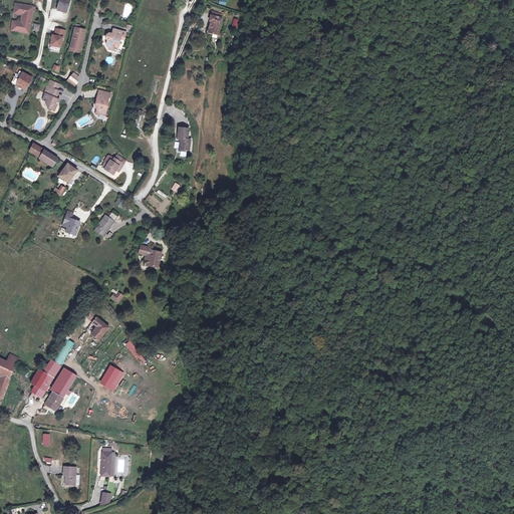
[(67,0),(60,0),(58,10),(65,12),(67,0)]
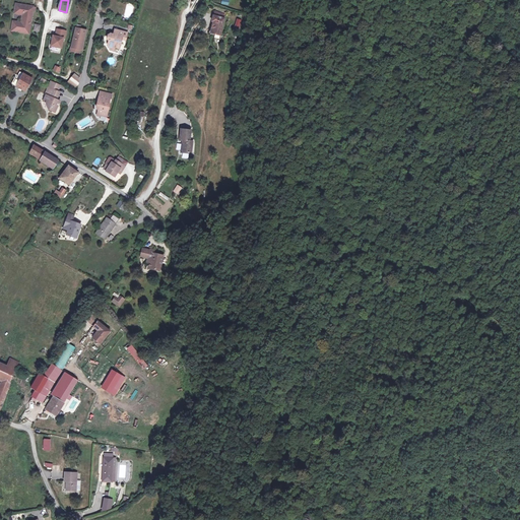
[(131,17),(134,4),(128,3),(125,16),(131,17)]
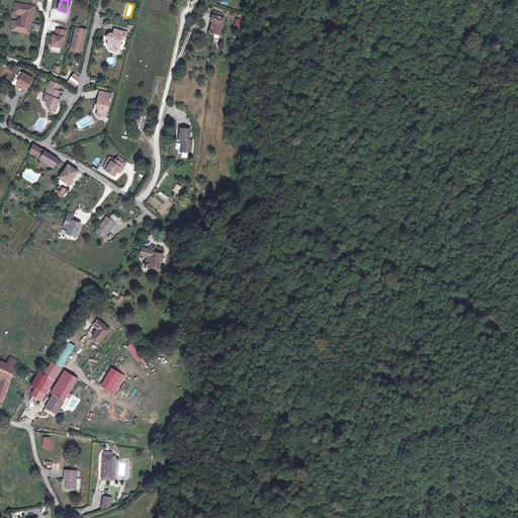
[(18,32),(18,30),(26,31),(28,20),(29,20),(30,12),(31,9),(31,7),(14,4),(12,13),(21,15),(19,23),(11,21),(9,31),(18,32)]
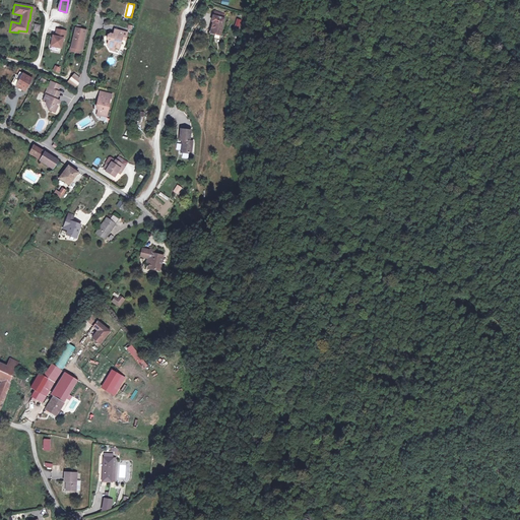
[(213,17),(212,16),(211,22),(212,23),(209,34),(219,37),(224,19),(223,19),(213,17)]
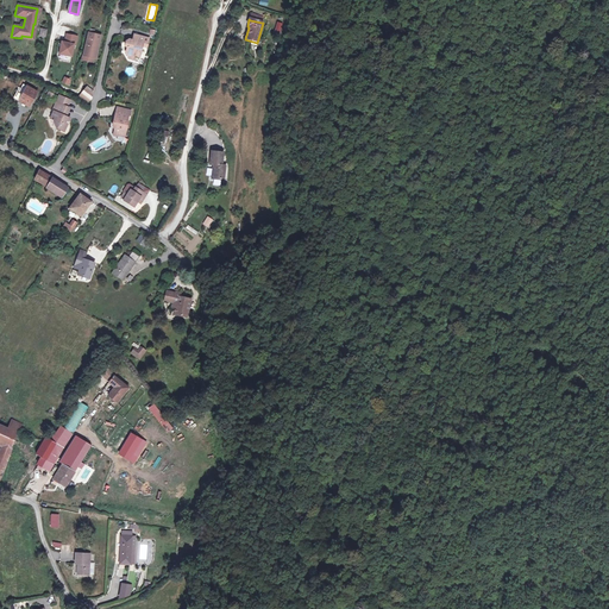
[(274,33),(280,35),(283,24),(277,22),(274,33)]
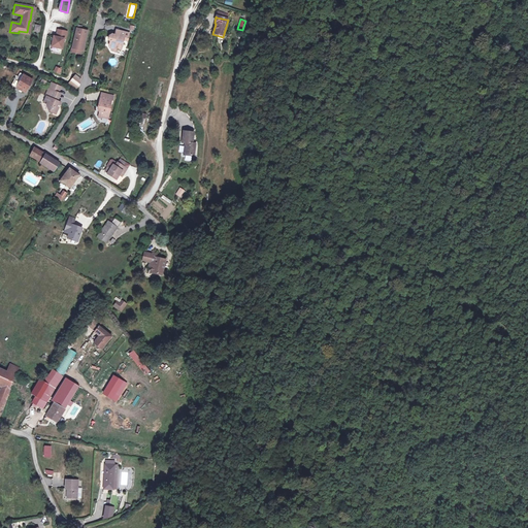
[(28,35),(30,21),(29,21),(27,32),(19,31),(19,33),(28,35)]
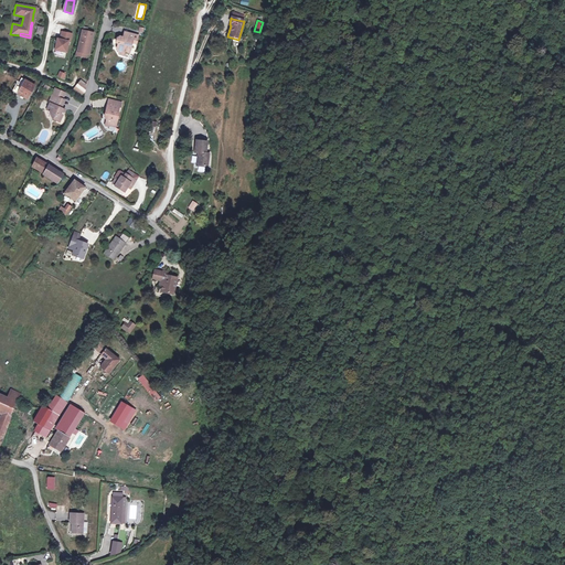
[(72,34),(70,34),(64,33),(62,33),(61,39),(63,40),(63,41),(60,41),(57,40),(55,51),(66,53),(68,42),(70,43),(72,34)]
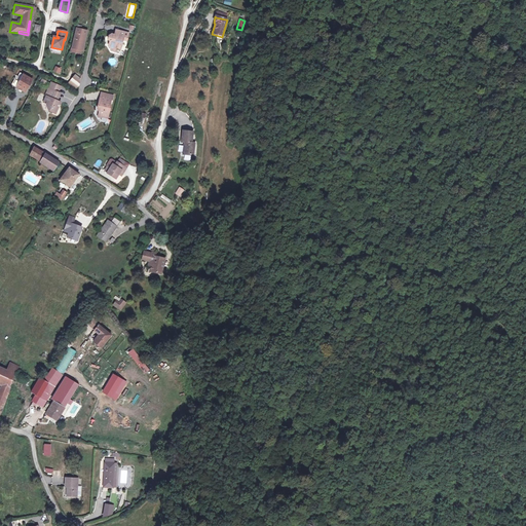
[(82,32),(76,31),(72,50),(72,49),(71,53),(81,55),(81,52),(83,52),(87,33),(82,32)]
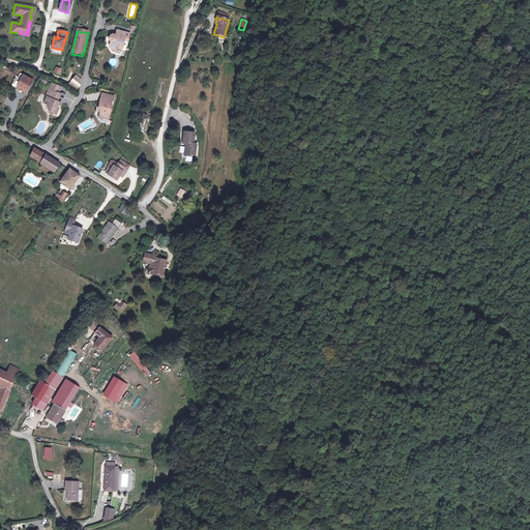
[(129,34),(121,31),(121,32),(119,36),(115,35),(112,34),(110,36),(108,39),(111,40),(109,46),(112,51),(116,49),(120,50),(124,37),(128,39),(129,34)]
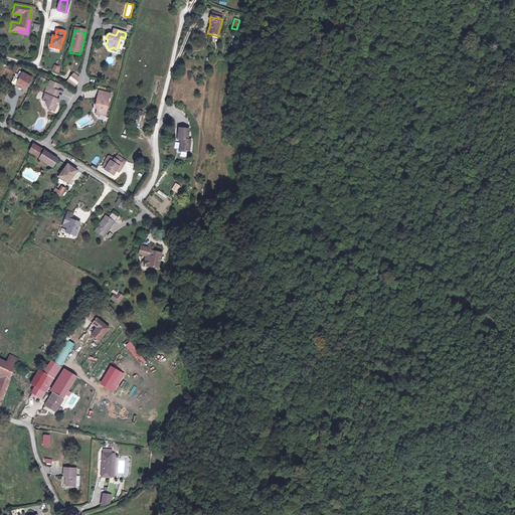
[(13,83),(14,84),(16,79),(20,80),(23,73),(20,71),(17,77),(16,77),(13,83)]
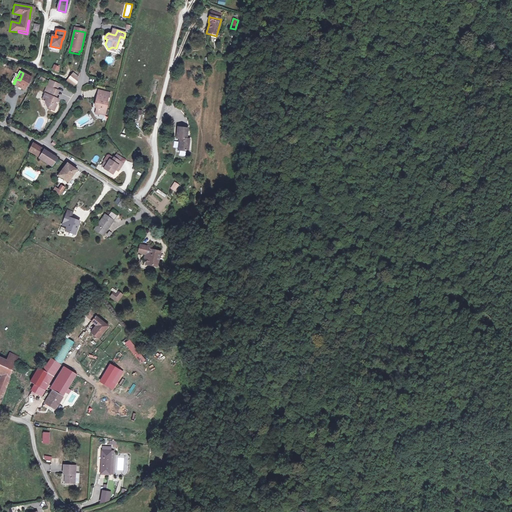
[(78,75),(73,72),(67,81),(75,86),(75,82),(77,82),(78,75)]
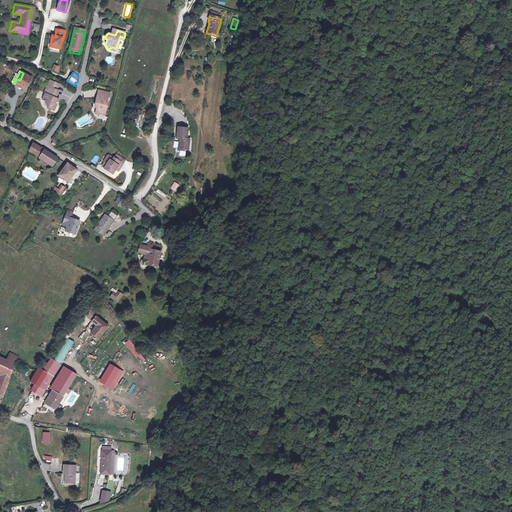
[(33,77),(23,73),(20,80),(16,79),(14,84),(17,85),(17,86),(25,89),(26,88),(28,84),(29,84),(33,77)]
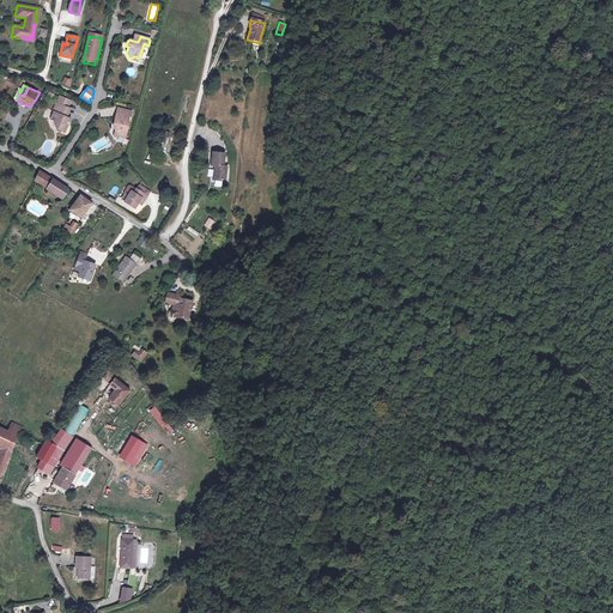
[(71,99),(61,96),(54,111),(55,111),(53,116),(56,117),(55,121),(56,126),(59,127),(59,129),(65,133),(72,120),(67,117),(68,116),(66,116),(70,108),(72,103),(70,102),(71,99)]
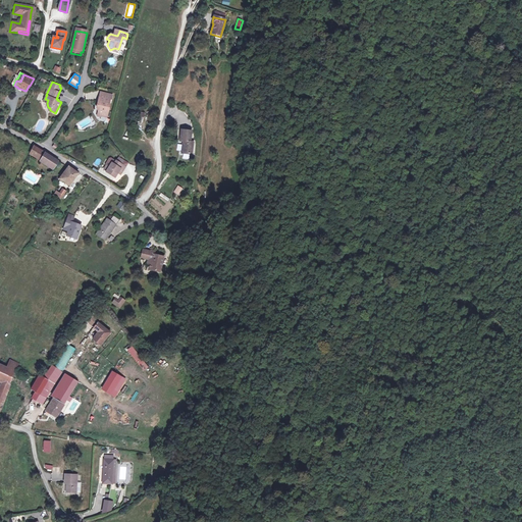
[(113,97),(102,94),(101,98),(100,98),(97,109),(100,110),(99,112),(101,117),(103,117),(108,119),(111,106),(110,106),(111,101),(112,101),(113,97)]
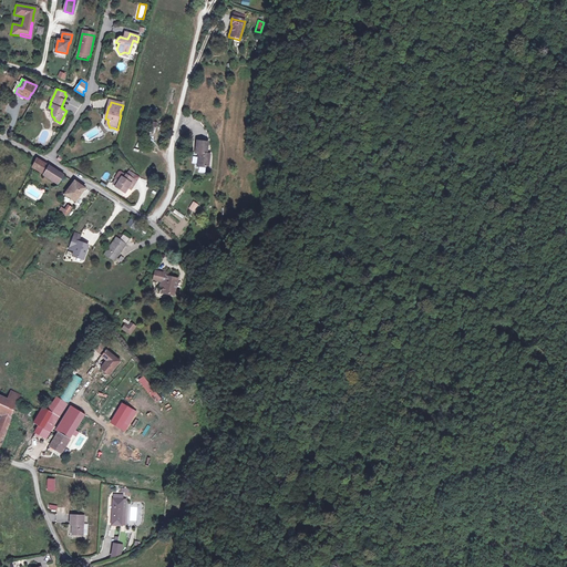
[(208,141),(196,140),(195,151),(198,152),(197,164),(208,166),(210,153),(207,152),(208,141)]
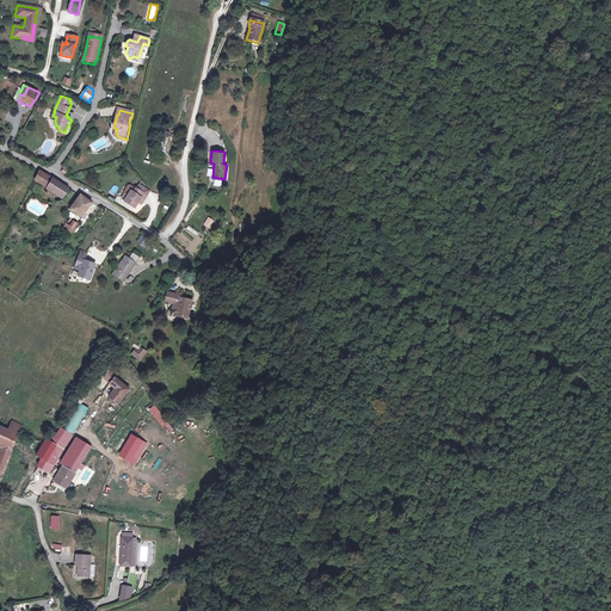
[(51,178),(37,170),(34,178),(48,186),(53,178),(51,178)]
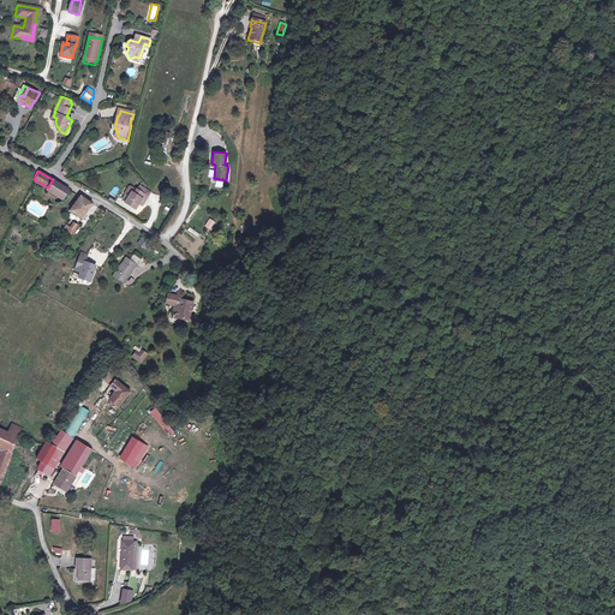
[(64,186),(53,179),(48,187),(59,193),(64,186)]
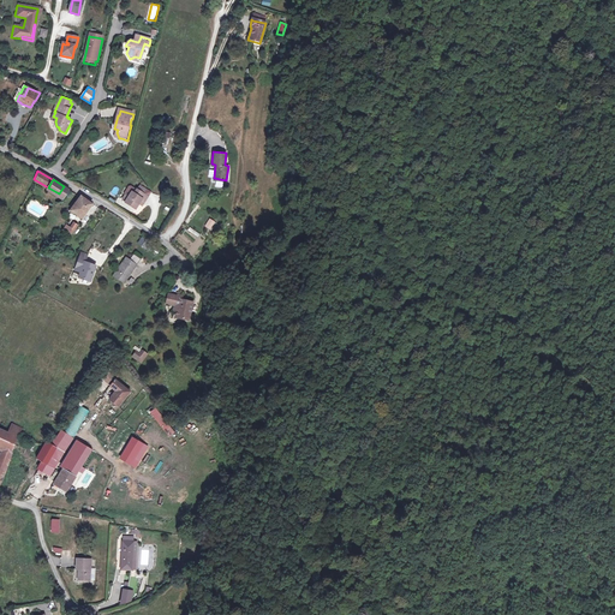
[(129,187),(126,189),(121,196),(126,198),(126,199),(124,203),(123,204),(133,212),(136,206),(137,204),(142,207),(147,198),(142,196),(136,192),(129,187)]
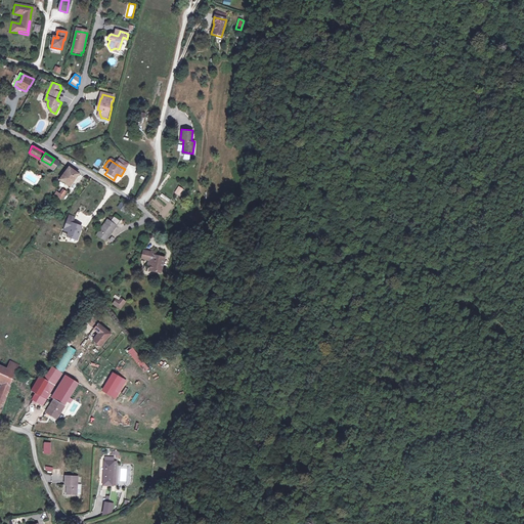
[(79,174),(69,168),(60,180),(70,186),(79,174)]
